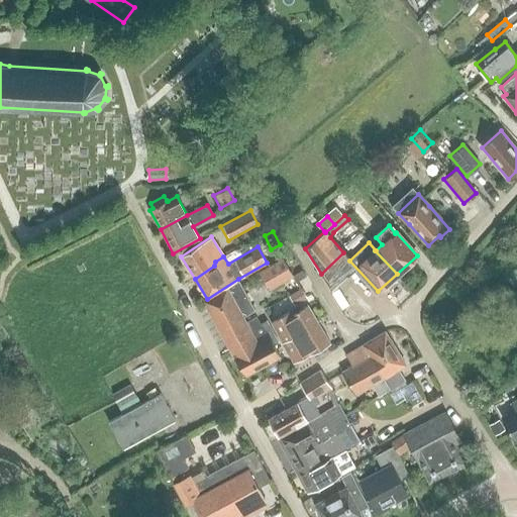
[(260,272),(271,290),(294,277),(283,259),(260,272)]
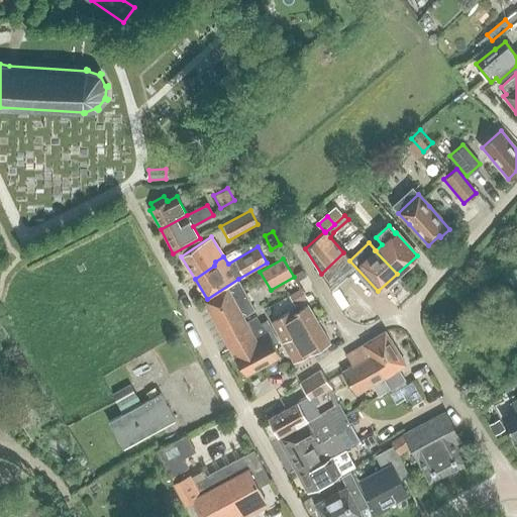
[(243,316),(255,310),(238,281),(204,301),(224,337),(247,324),(245,321),(243,316)]
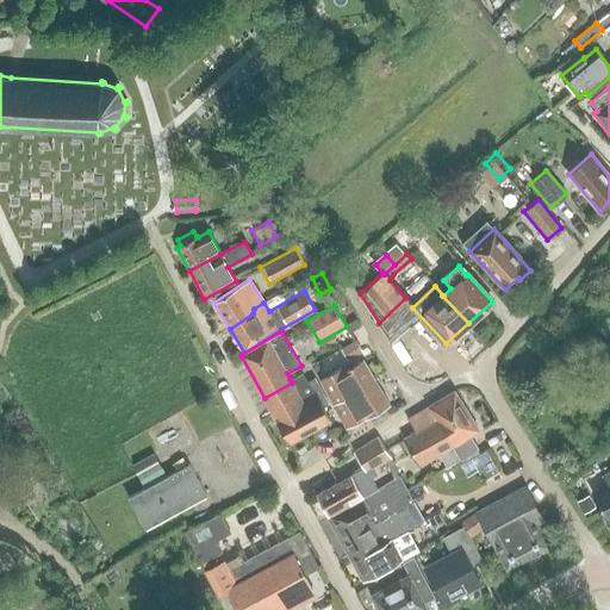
[(361,352),(354,340),(338,348),(346,361),(361,352)]
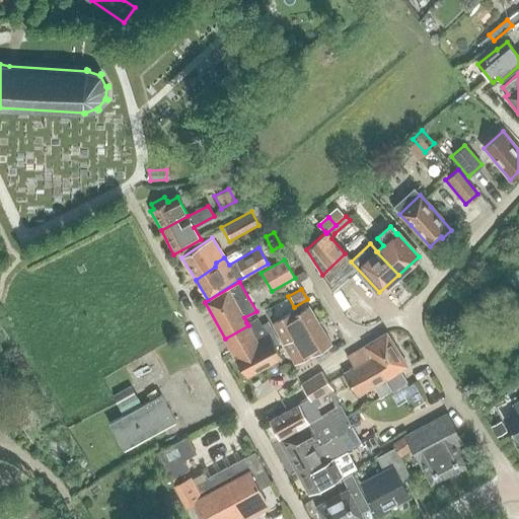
[(284,343),(318,322),(308,306),(294,315),(292,311),(273,323),(284,343)]
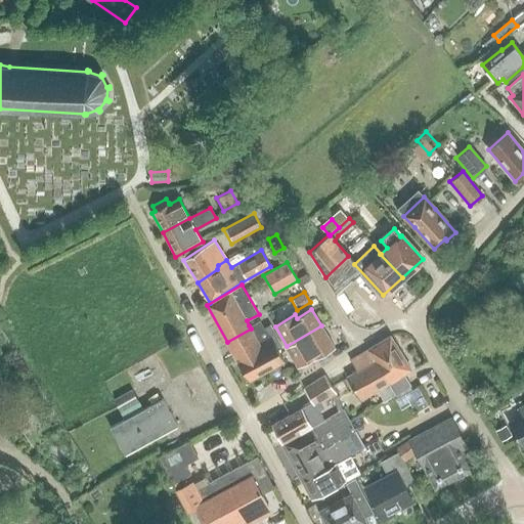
[(265,326),(262,329),(258,320),(249,325),(251,329),(227,342),(248,380),(284,360),(271,336),(270,336),(265,326)]
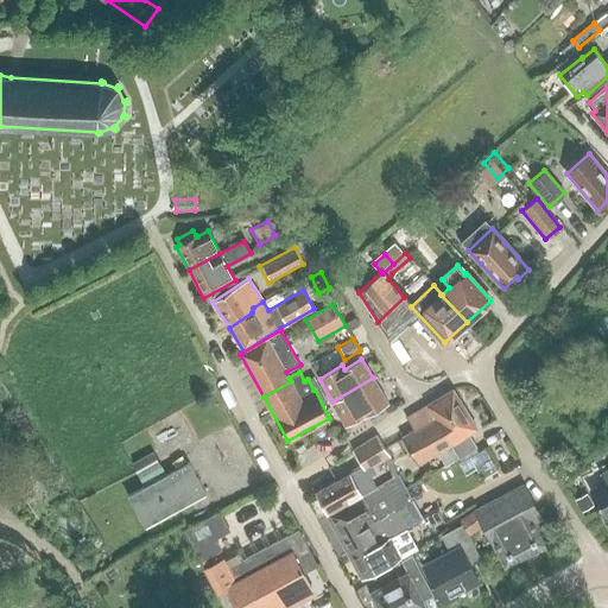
[(368,415),(387,403),(373,378),(333,401),(331,403),(343,423),(365,410),(368,415)]
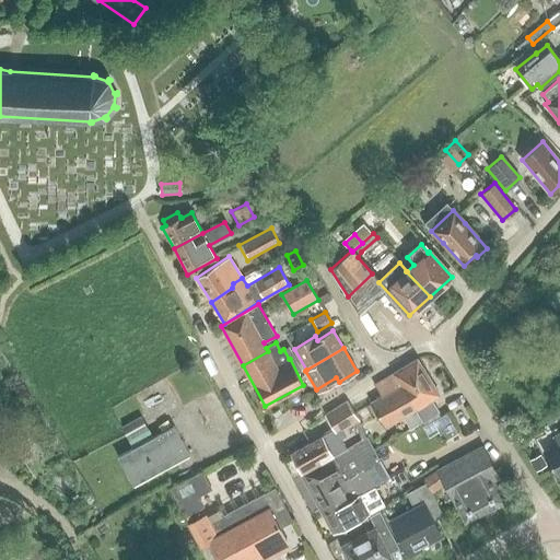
[(431,399),(440,395),(417,359),(394,373),(416,408),(415,409),(421,421),(439,411),(431,399)]
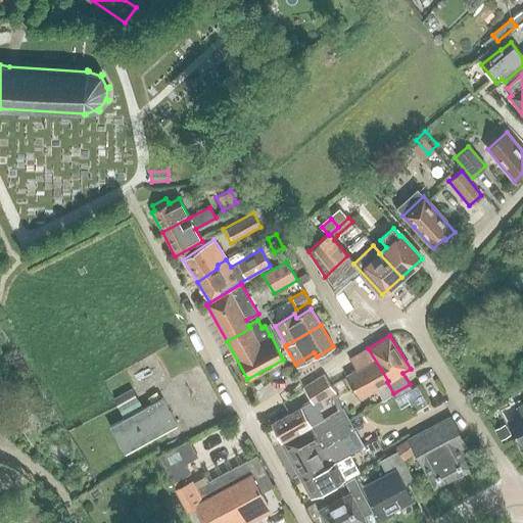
[(394,394),(393,393),(387,382),(388,381),(368,348),(349,360),(355,370),(346,376),(360,398),(376,389),(382,400),(394,394)]
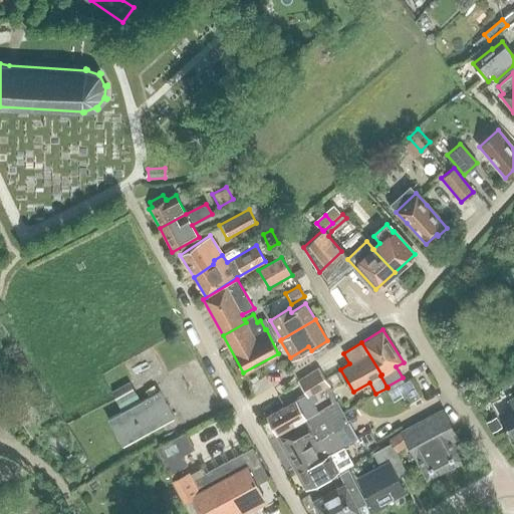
[(319,345),(311,350),(316,358),(324,353),(319,345)]
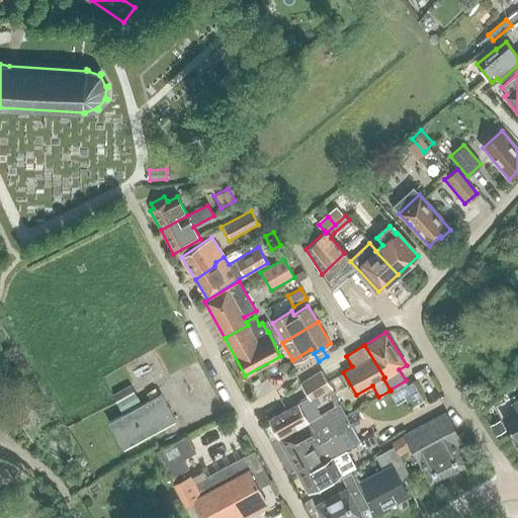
[(21,376),(30,371),(20,355),(11,360),(21,376)]
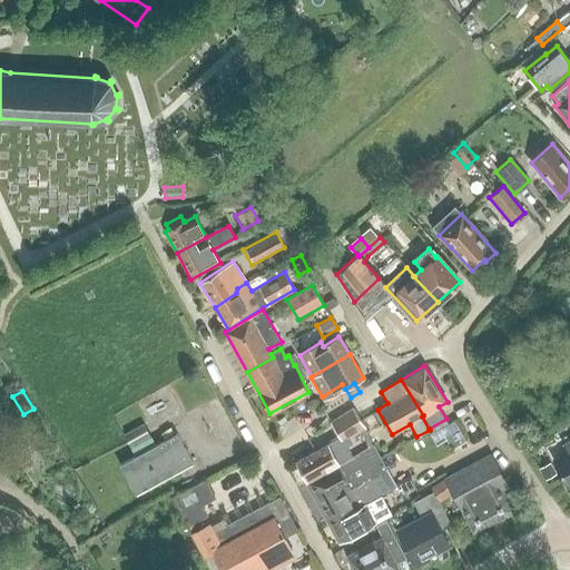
[(328,442),(295,462),(306,482),(351,455),(342,441),(364,428),(360,419),(353,409),(331,422),(331,423),(338,435),(328,442)]
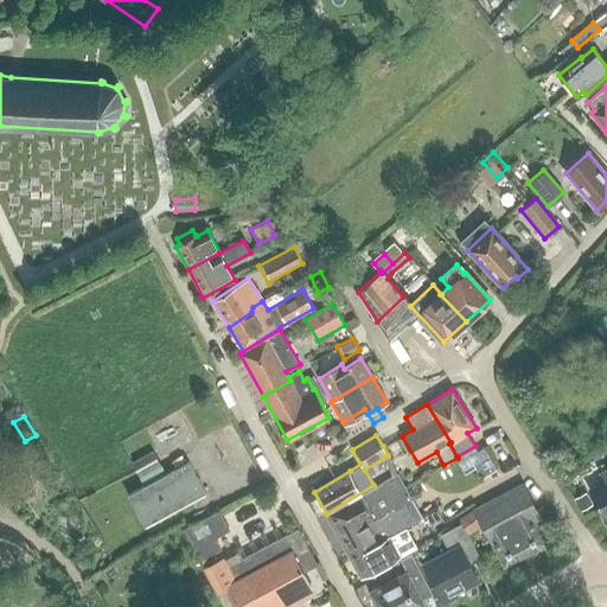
[(166,474),(154,452),(133,464),(140,477),(145,486),(166,474)]
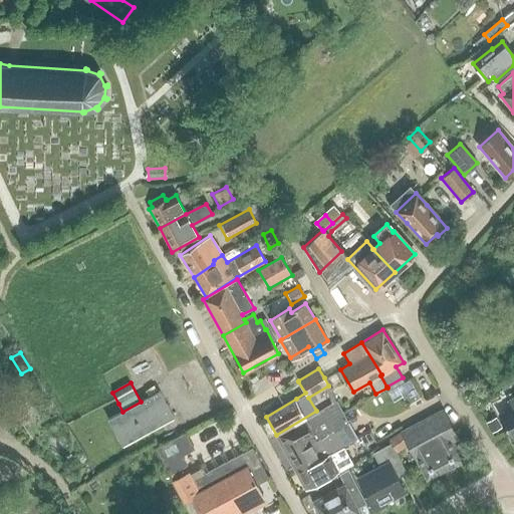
[(122,446),(174,418),(160,392),(141,402),(122,412),(108,420),(122,446)]
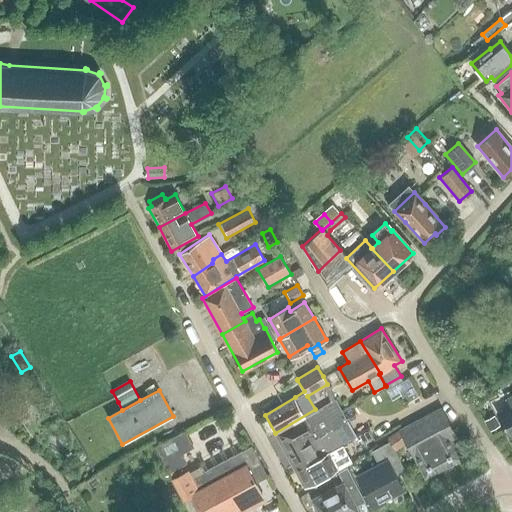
[(511,395),(506,399),(510,407),(498,413),(510,436),(511,435),(511,395)]
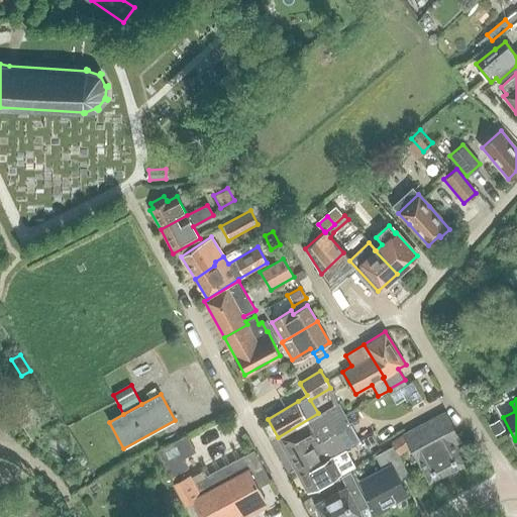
[(345,449),(359,441),(338,404),(278,438),(298,475),(330,457),(345,449)]
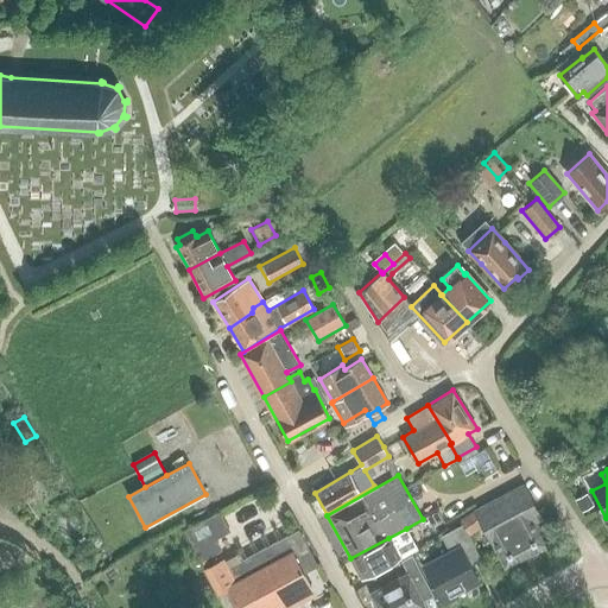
[(536,521),(542,518),(524,485),(475,511),(460,523),(461,526),(463,525),(468,534),(482,525),(505,568),(548,545),(536,521)]
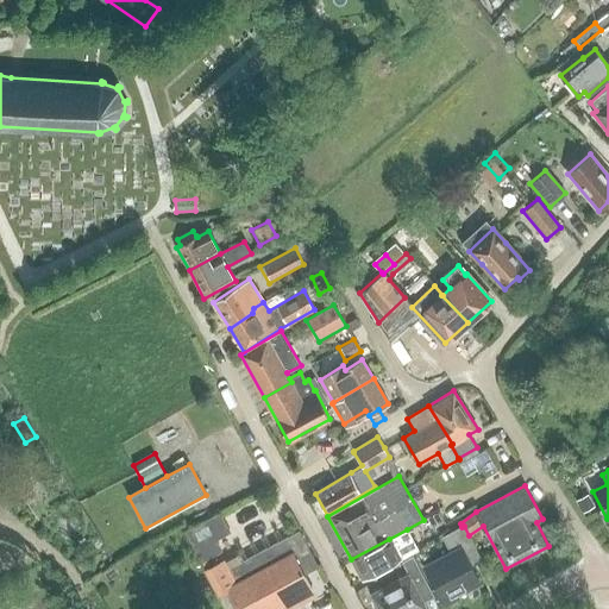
[(594,506),(585,494),(573,501),(581,513),(594,506)]
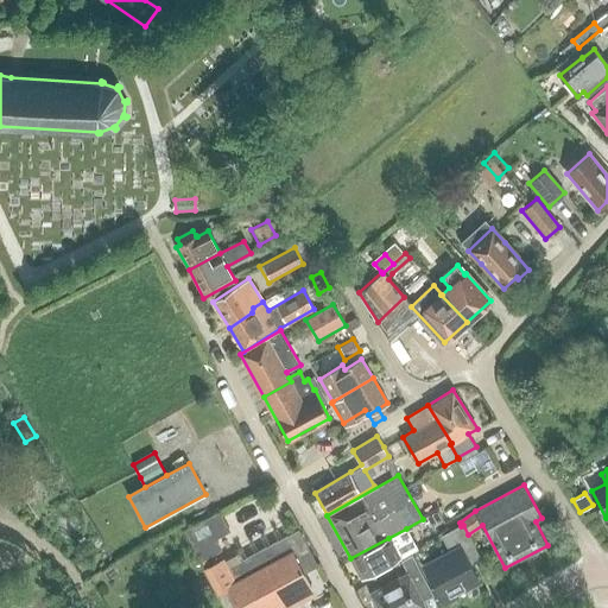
[(229,532),(219,511),(182,530),(200,562),(221,551),(215,539),(229,532)]
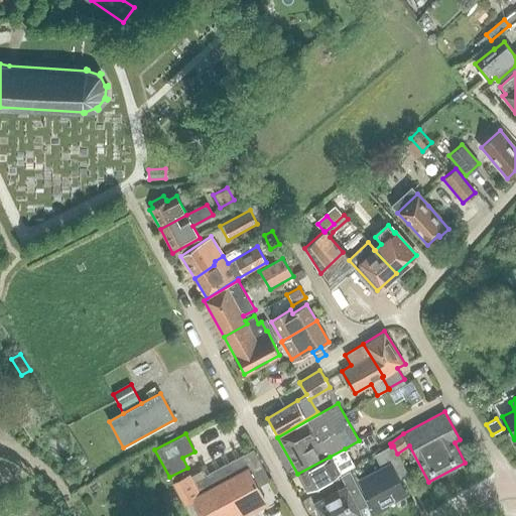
[(408,474),(397,454),(393,445),(391,446),(375,456),(382,469),(359,481),(375,510),(406,493),(399,479),(408,474)]
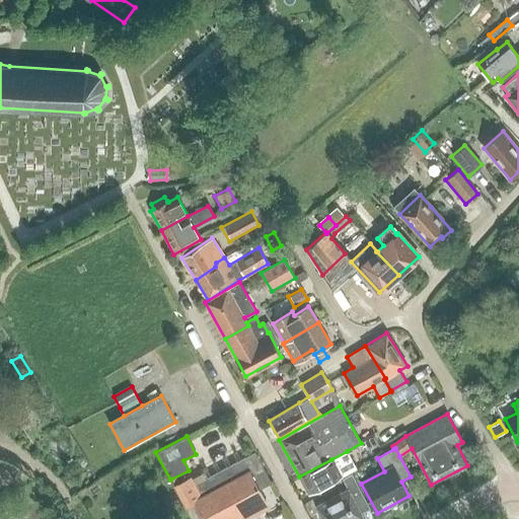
[(309,495),(342,476),(356,468),(347,451),(331,459),(299,476),(309,495)]
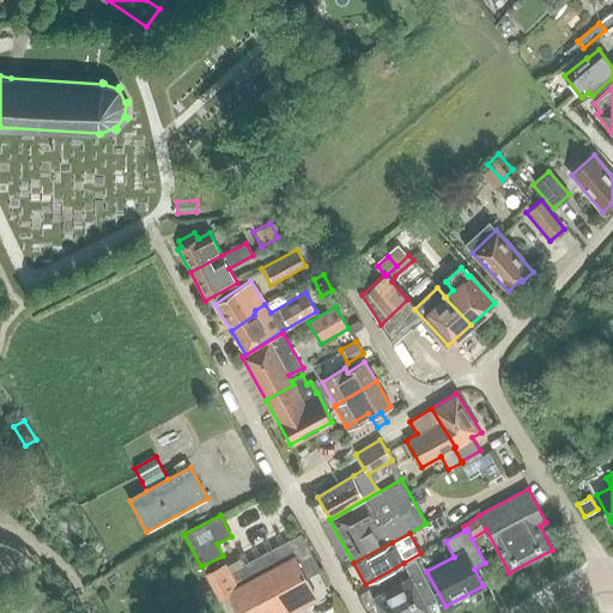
[(303,571),(317,564),(301,534),(229,574),(224,564),(207,574),(220,599),(229,594),(238,612),(274,612),(286,607),(289,612),(291,612),(311,602),(308,595),(314,592),(303,571)]
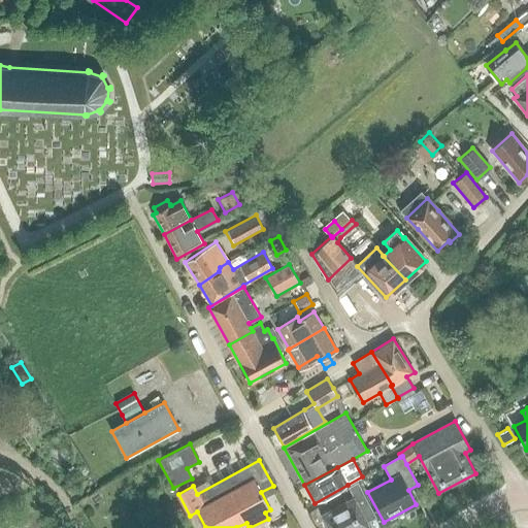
[(370,527),(367,521),(375,517),(358,482),(349,487),(355,497),(322,515),(328,527),(370,527)]
